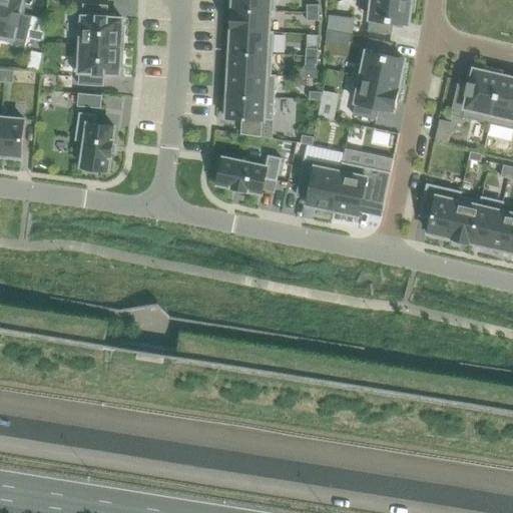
[(0,0),(0,39),(25,46),(32,16),(20,13),(23,0),(0,0)]
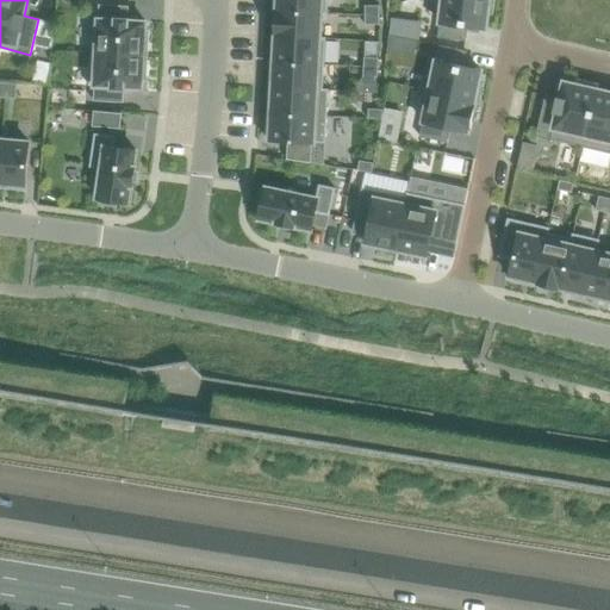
[(278,0),(278,10),(322,12),(322,13),(328,14),(328,0),(278,0)]
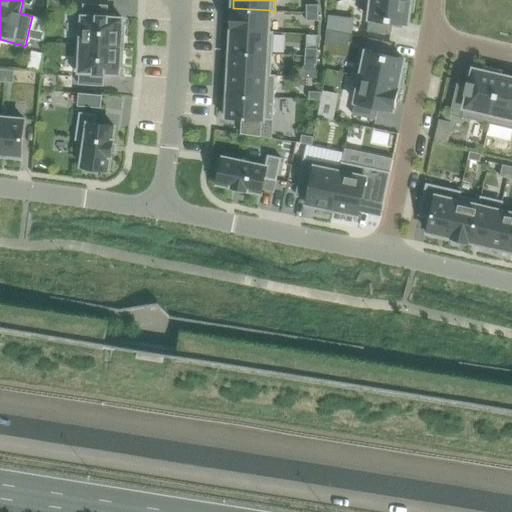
[(371,0),(368,31),(391,34),(393,21),(408,23),(409,12),(413,13),(414,0),(371,0)]
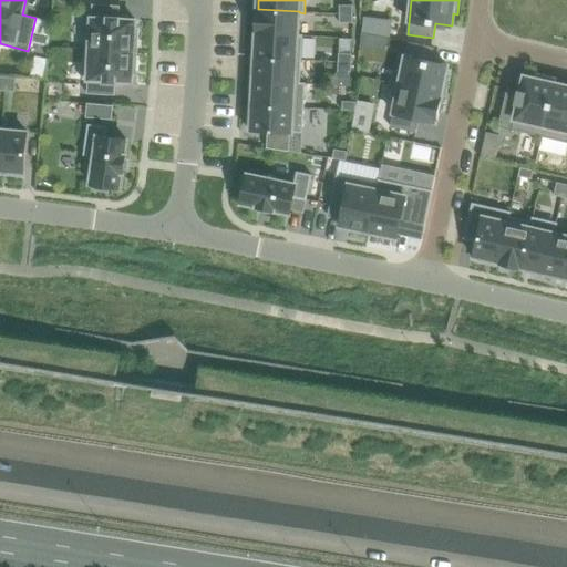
[(86,18),(84,49),(137,51),(140,28),(136,28),(136,20),(121,19),(121,18),(120,18),(120,6),(92,4),(92,18),(86,18)]
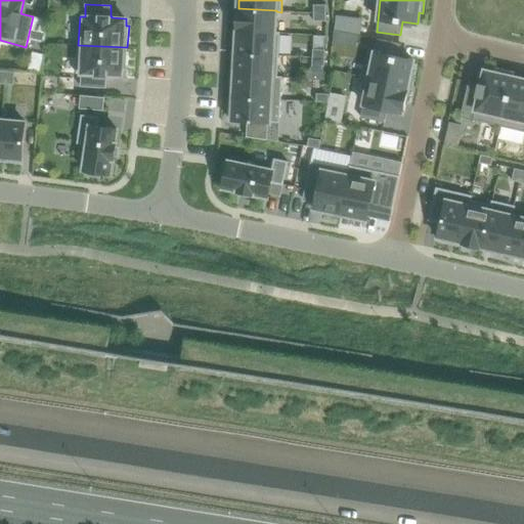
[(325,4),(313,4),(313,13),(325,12),(325,4)]
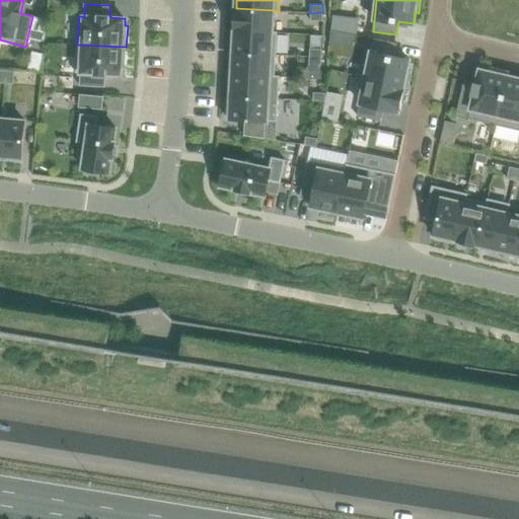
[(235,9),(234,29),(235,29),(235,30),(273,32),(273,31),(274,11),(274,10),(236,8),(236,10),(235,9)]
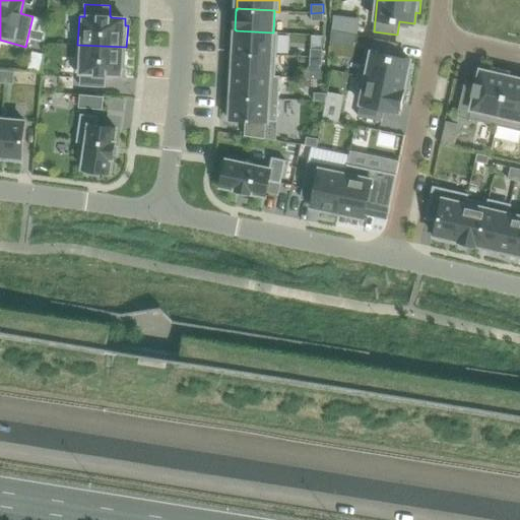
[(323,12),(311,13),(311,21),(324,20),(323,12)]
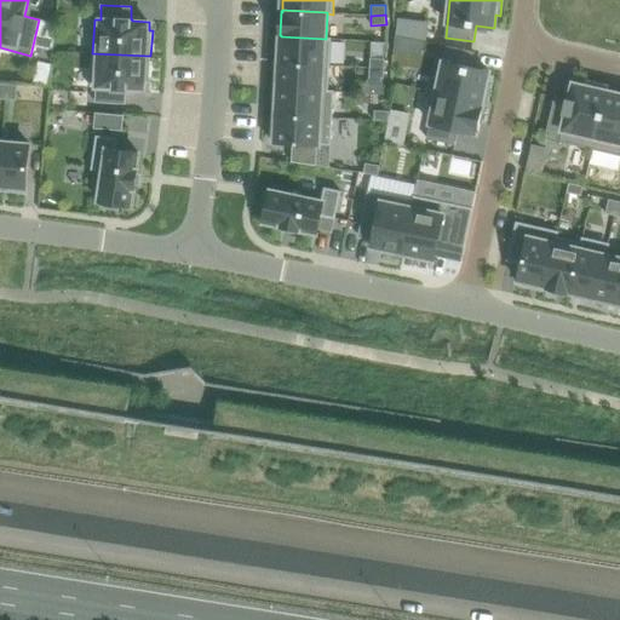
[(399,24),(397,36),(425,42),(426,28),(399,24)]
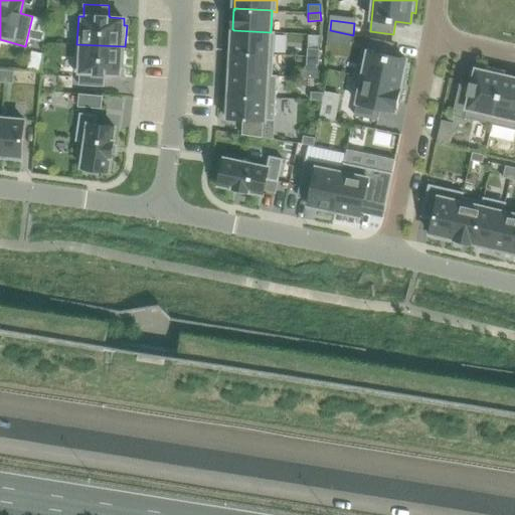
[(233,30),(231,51),(274,54),(275,31),(271,31),(271,32),(233,30)]
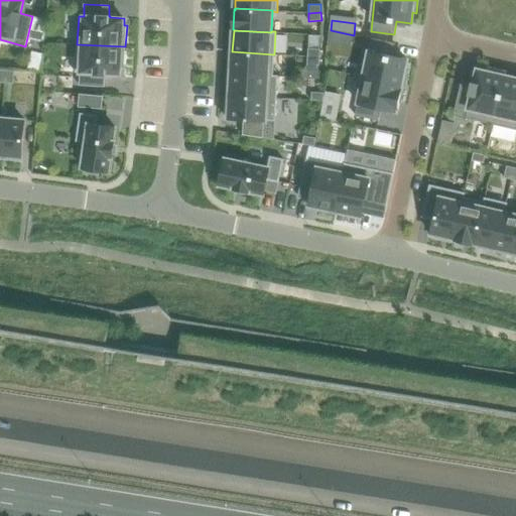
[(371,38),(363,77),(402,85),(402,84),(405,85),(408,71),(405,70),(407,59),(392,55),(394,43),(371,38)]
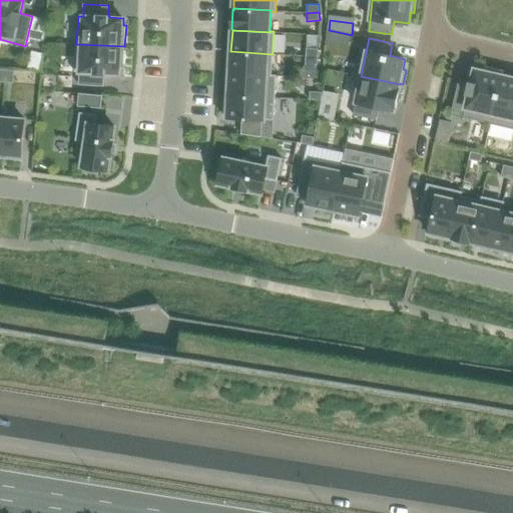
[(76,44),(75,72),(79,72),(79,84),(104,86),(105,75),(105,73),(120,74),(120,67),(123,67),(124,46),(76,44)]
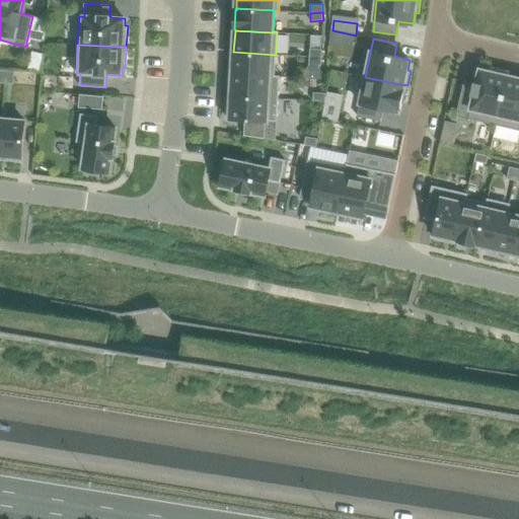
[(310,49),(309,57),(321,57),(322,49),(310,49)]
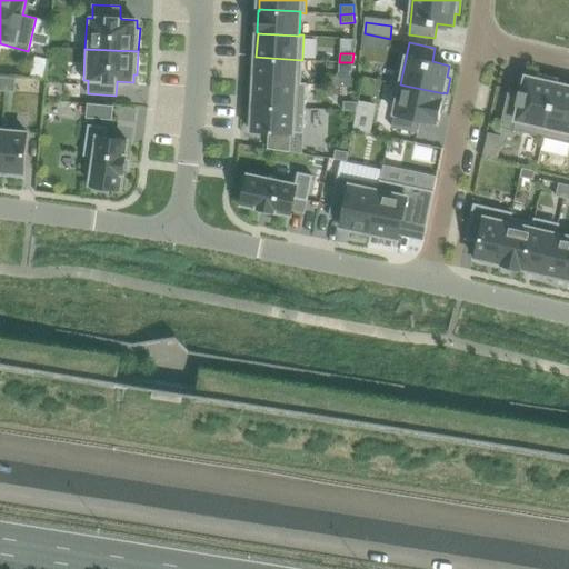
[(251,68),(250,80),(255,80),(255,81),(301,83),(301,82),(302,60),(256,57),(256,68),(251,68)]
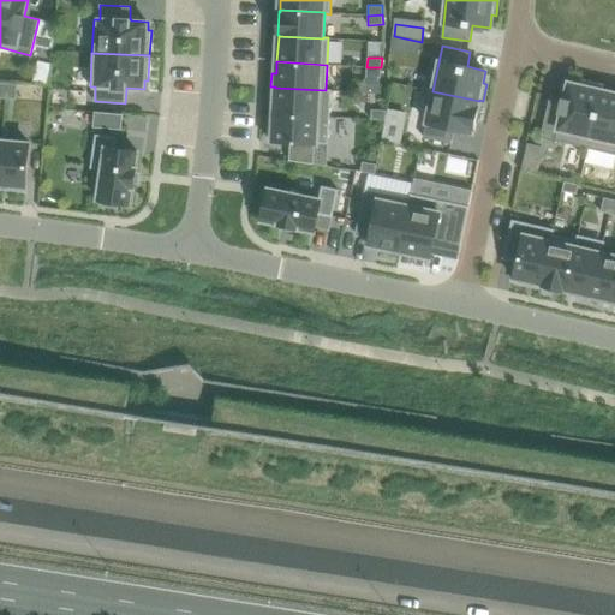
[(366,67),(366,77),(381,77),(381,67),(366,67)]
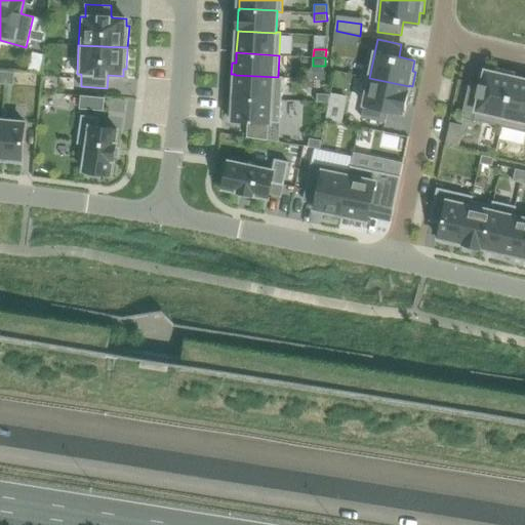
[(470,82),(461,117),(501,126),(513,77),(514,77),(515,72),(496,68),(494,72),(485,70),(482,84),(470,82)]
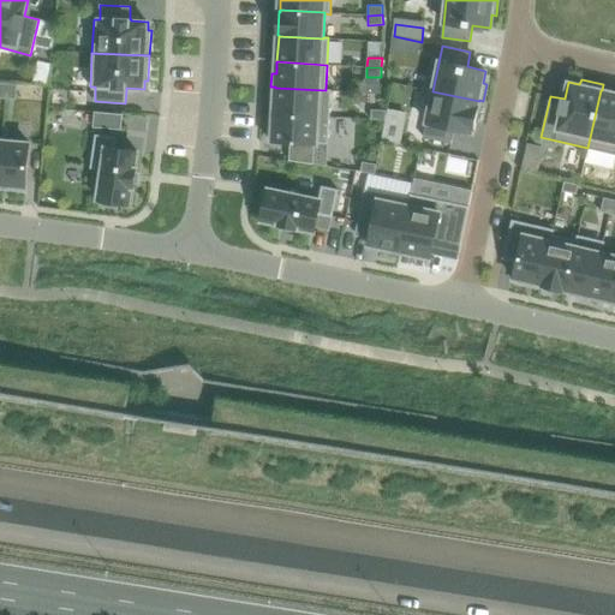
[(7,84),(6,99),(16,99),(17,84),(7,84)]
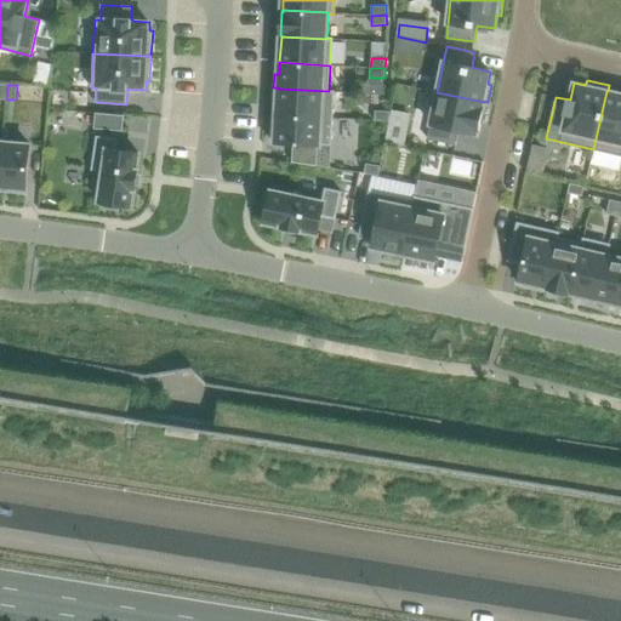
[(278,89),(277,114),(334,118),(335,91),(329,90),(329,91),(278,89)]
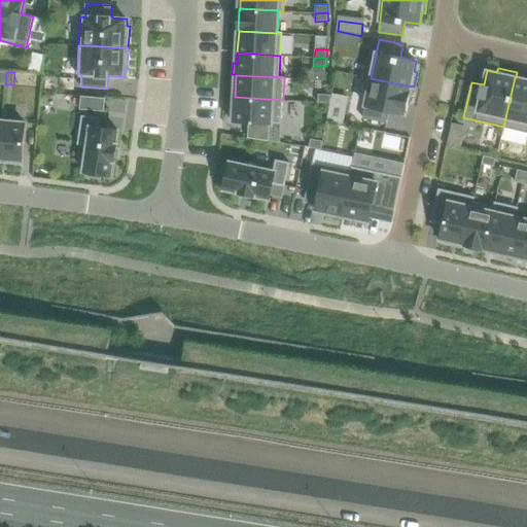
[(515,77),(503,127),(526,132),(526,79),(516,77),(515,77)]
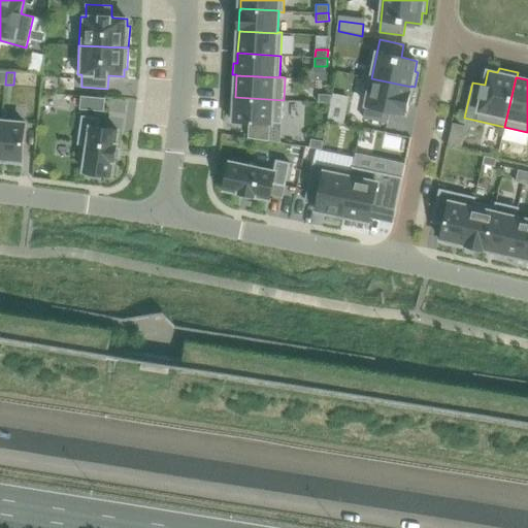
[(371,78),(363,118),(387,123),(390,110),(405,113),(405,111),(406,111),(410,90),(411,87),(371,78)]
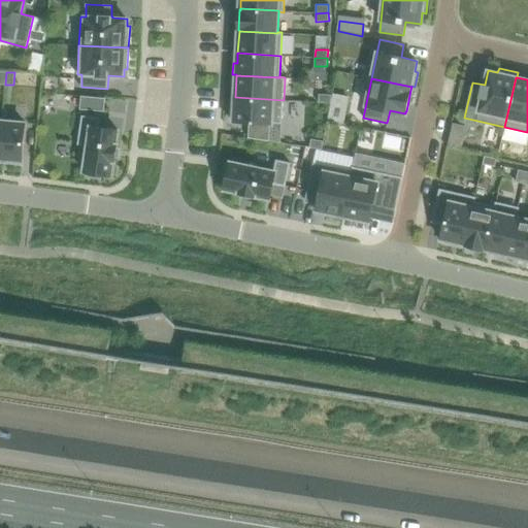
[(319,94),(319,102),(331,103),(331,95),(319,94)]
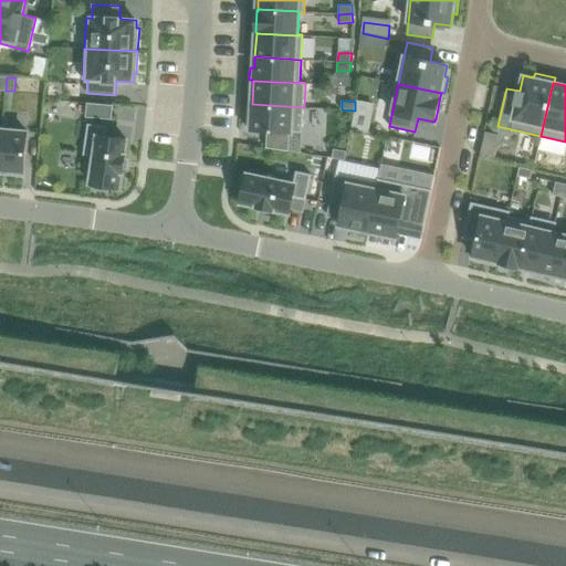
[(87,103),(86,117),(112,119),(113,105),(87,103)]
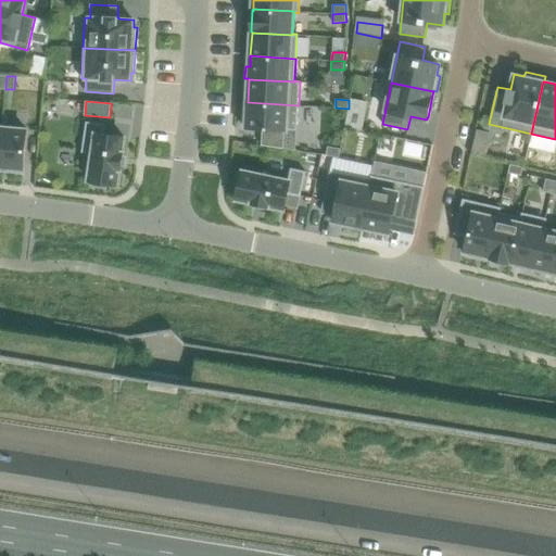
[(243,113),(242,125),(247,125),(247,127),(249,127),(289,130),(290,129),(297,130),(299,105),(248,102),(247,113),(243,113)]
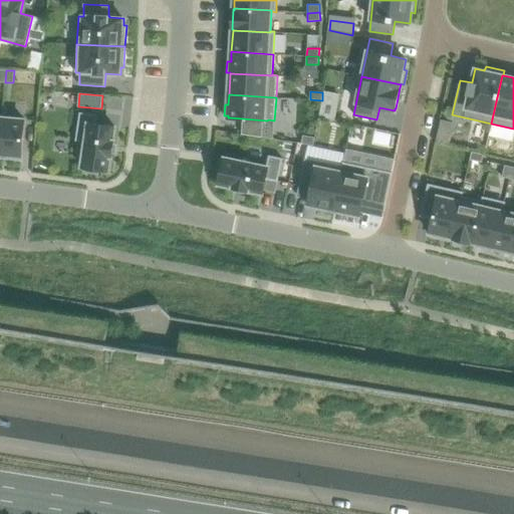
[(80,112),(76,141),(85,142),(82,167),(84,167),(84,168),(84,172),(98,174),(99,170),(107,171),(109,171),(111,158),(113,141),(115,126),(113,126),(96,123),(97,115),(80,112)]
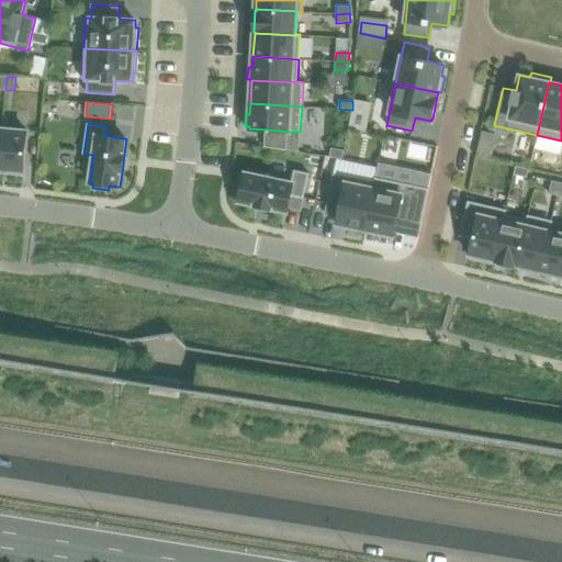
[(3,128),(0,163),(0,169),(9,170),(9,175),(21,176),(22,171),(23,171),(24,169),(27,133),(27,131),(3,128)]
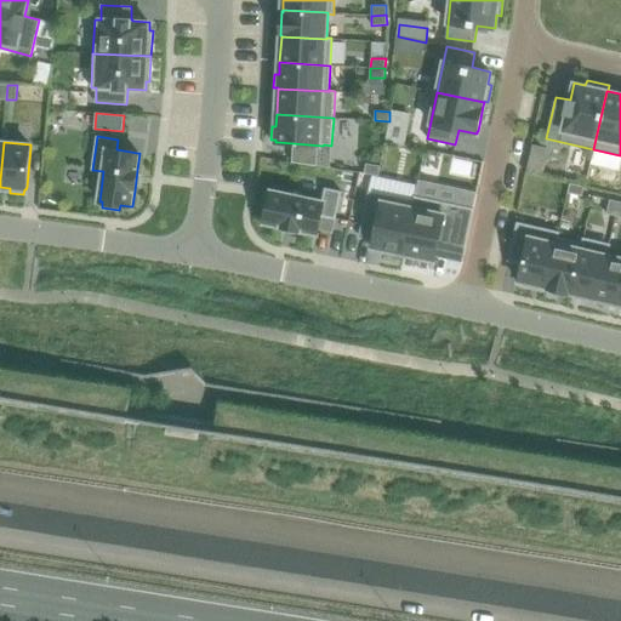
[(366,164),(364,174),(379,176),(381,166),(366,164)]
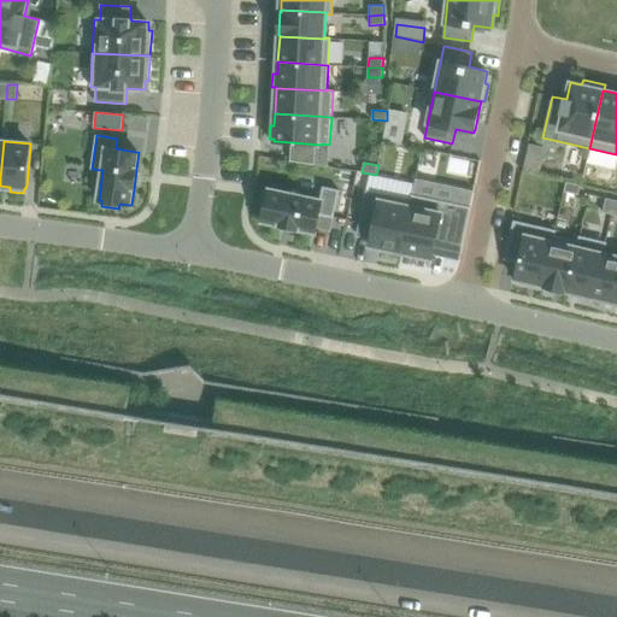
[(566,182),(563,197),(573,199),(575,184),(566,182)]
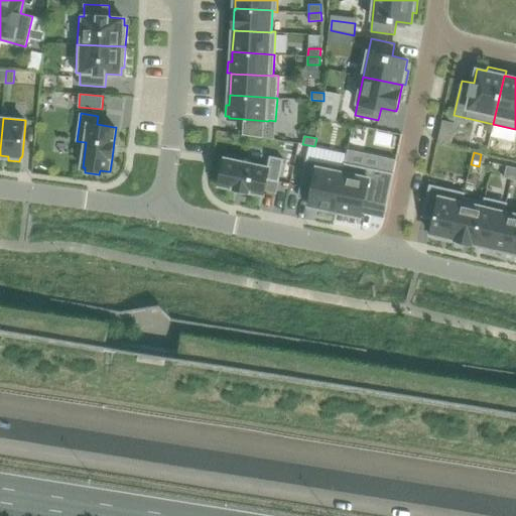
[(221,160),(218,174),(222,175),(220,183),(221,183),(220,185),(263,195),(263,192),(264,192),(267,179),(279,182),(284,159),(270,156),(268,167),(226,158),(225,160),(221,160)]
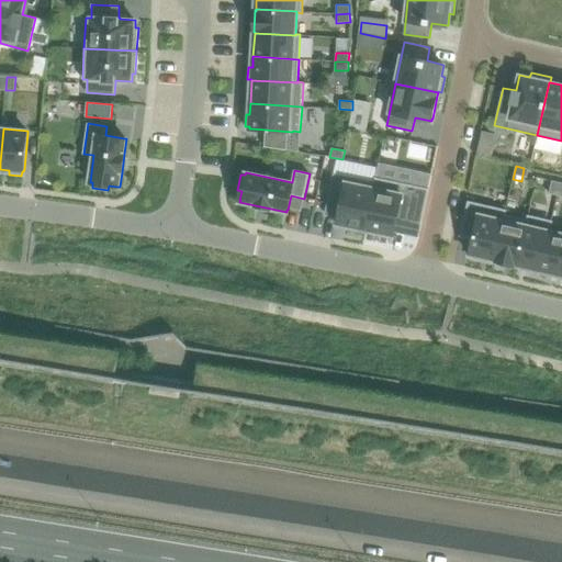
[(333,173),(327,204),(340,208),(337,222),(337,224),(348,226),(348,227),(364,232),(375,182),(373,182),(333,173)]
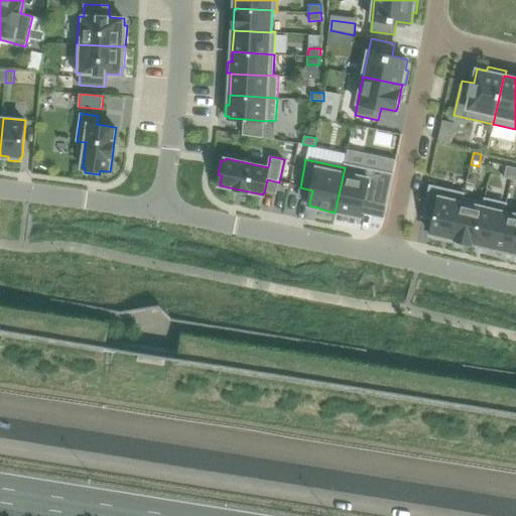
[(345,167),(335,213),(351,216),(351,214),(361,217),(361,215),(362,215),(365,202),(387,206),(393,173),(344,162),(343,167),(345,167)]
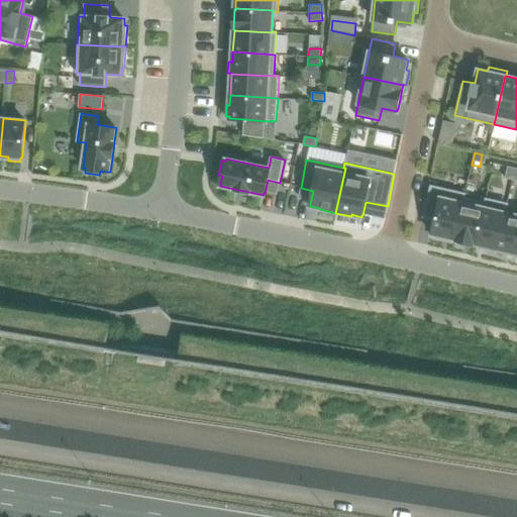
[(508,166),(505,178),(513,180),(515,168),(508,166)]
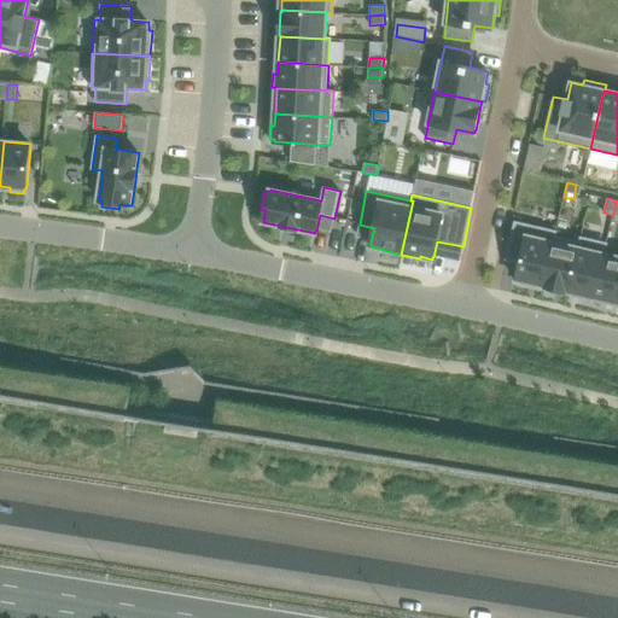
[(514,221),(506,260),(520,263),(517,278),(517,280),(518,280),(518,285),(530,287),(531,283),(543,286),(554,235),(555,237),(557,231),(514,221)]
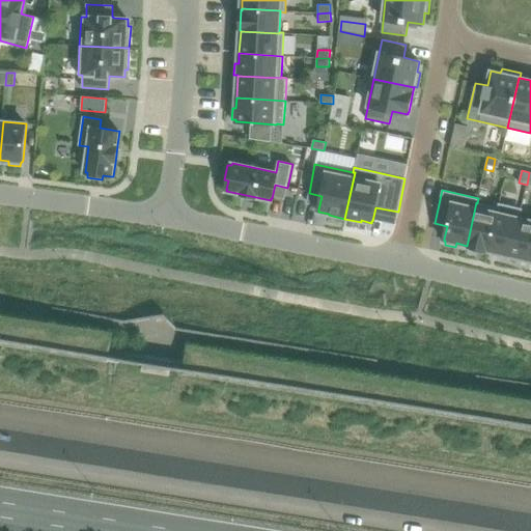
[(476,202),(467,246),(488,251),(498,207),(497,207),(477,203),(476,202)]
